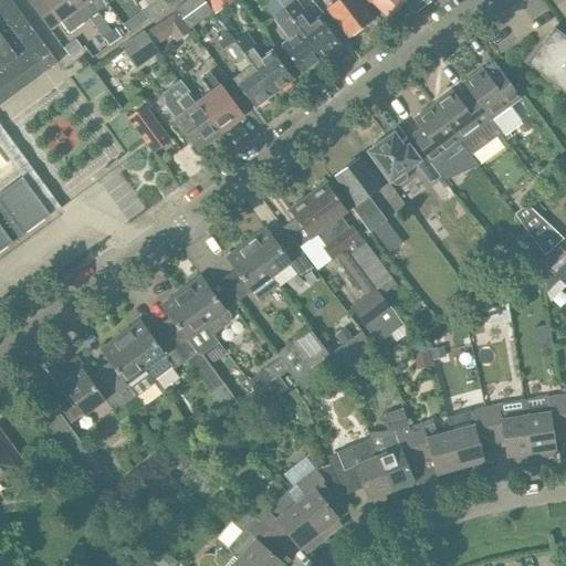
[(0,0),(0,104),(58,62),(11,0),(0,0)]
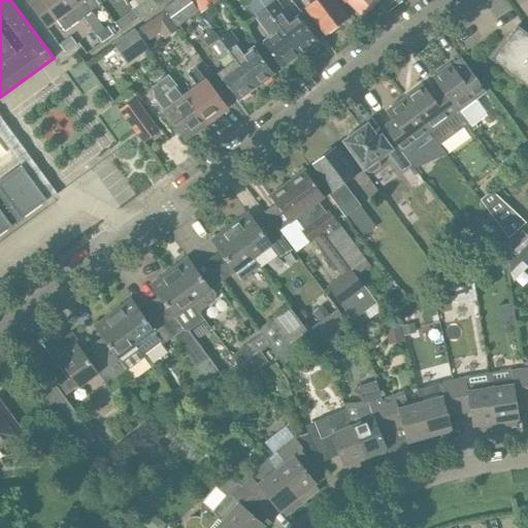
[(84,18),(70,0),(26,0),(46,28),(57,21),(65,31),(84,18)]
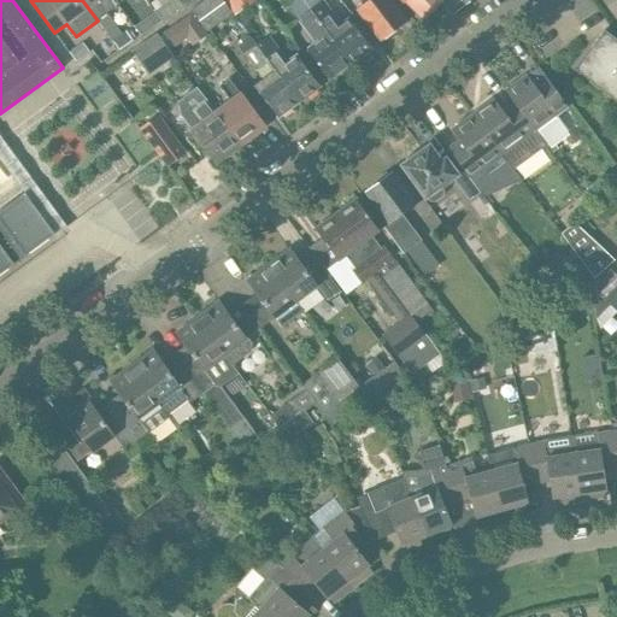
[(118,5),(115,0),(82,0),(98,21),(118,5)]
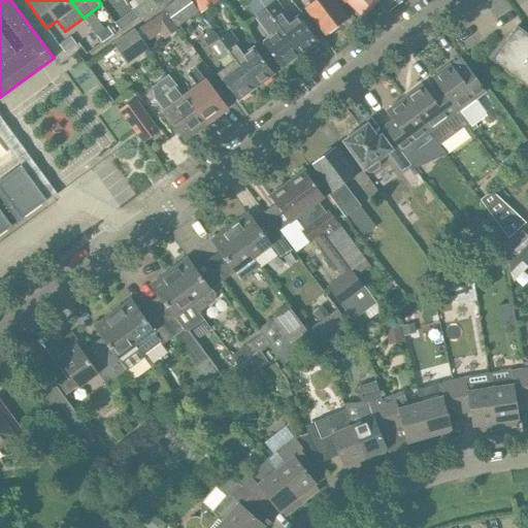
[(158,5),(154,0),(146,0),(133,9),(138,18),(158,5)]
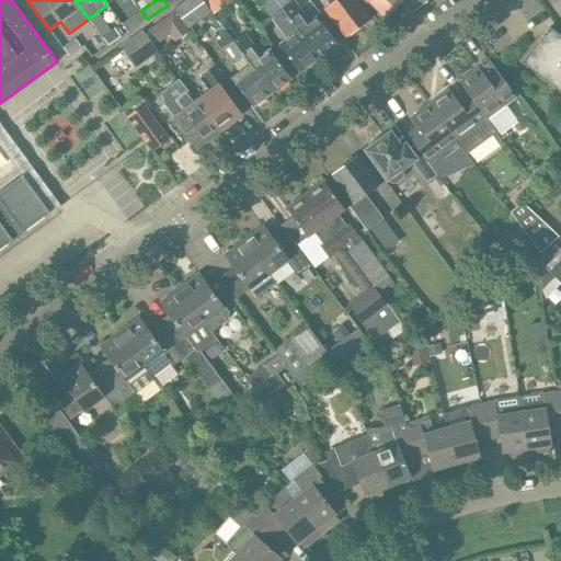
[(190,29),(210,12),(201,0),(185,0),(174,9),(190,29)]
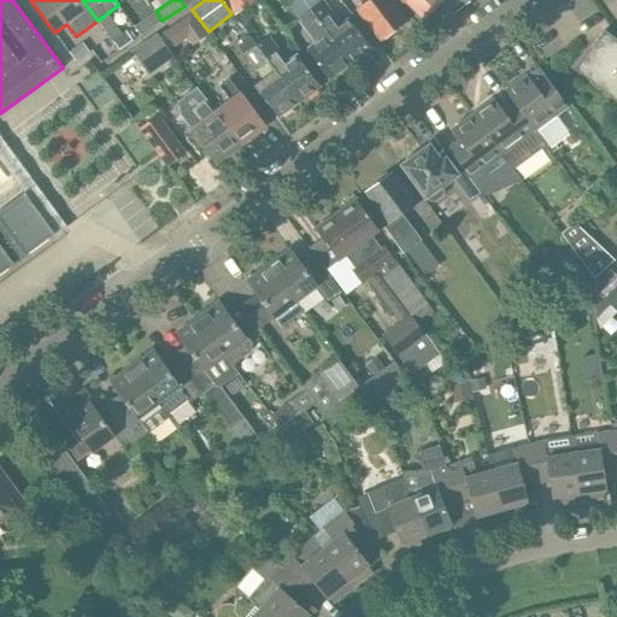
[(221,0),(231,13),(234,17),(254,0),(221,0)]
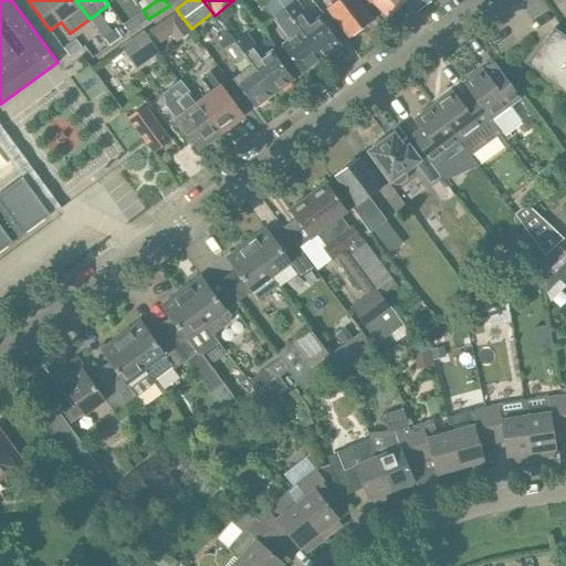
[(302,73),(320,60),(281,10),(272,0),(271,0),(268,3),(266,9),(289,39),(281,44),(302,73)]
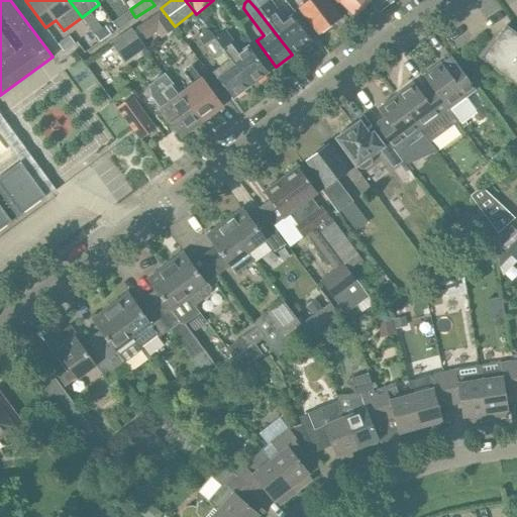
[(248,0),(256,9),(292,55),(311,40),(292,14),(285,19),(270,0),(248,0)]
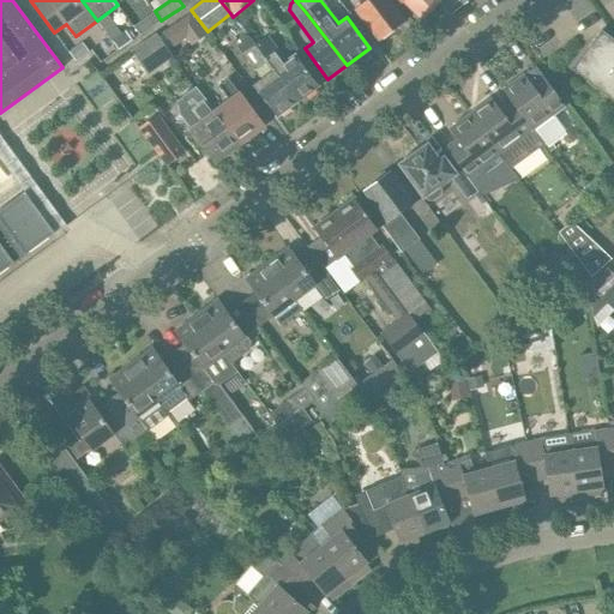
[(365,0),(355,7),(365,22),(379,41),(405,22),(391,2),(389,0),(365,0)]
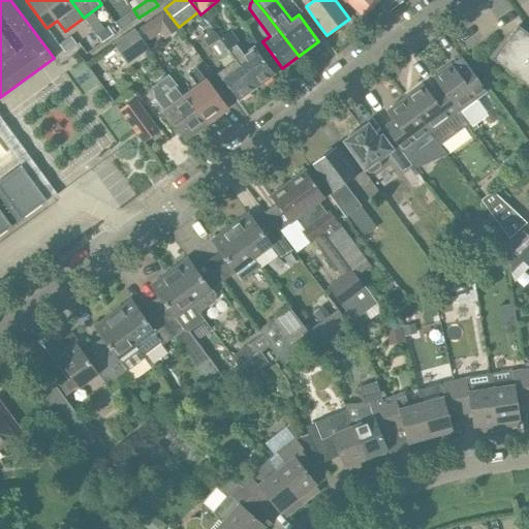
[(347,0),(347,1),(364,18),(381,0),(380,0),(347,0)]
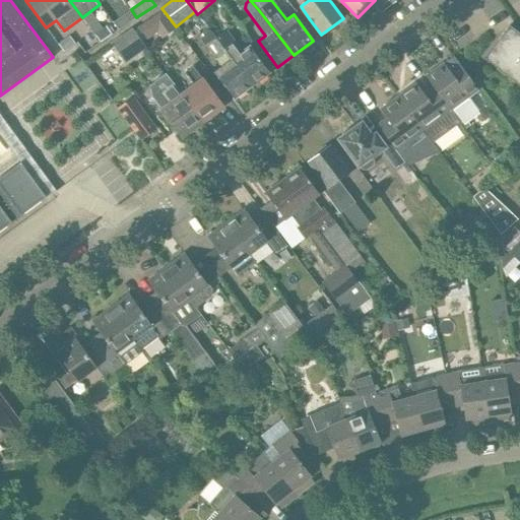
[(166,16),(161,11),(137,27),(145,41),(158,33),(161,38),(175,28),(166,16)]
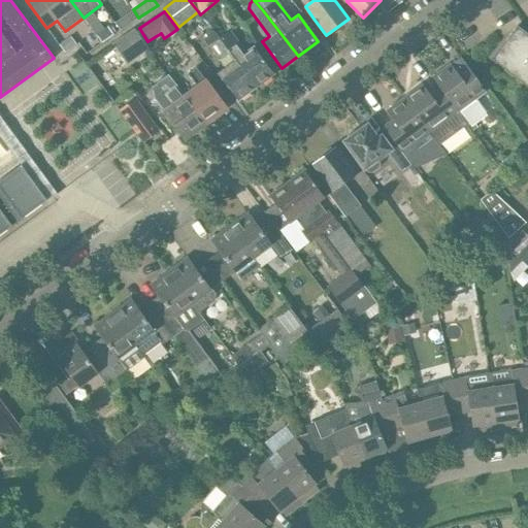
[(126,17),(121,15),(113,21),(121,31),(130,24),(126,17)]
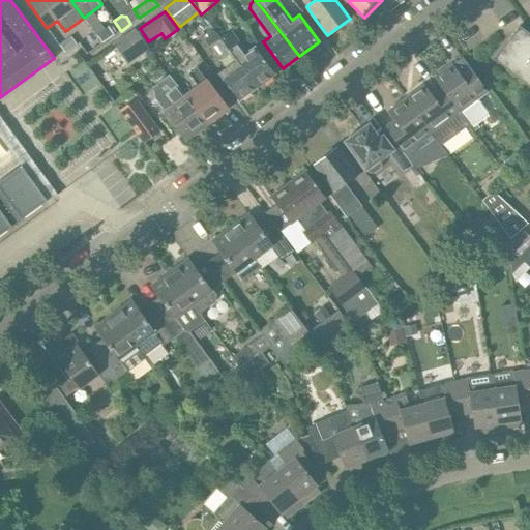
[(109,26),(96,35),(102,43),(115,35),(109,26)]
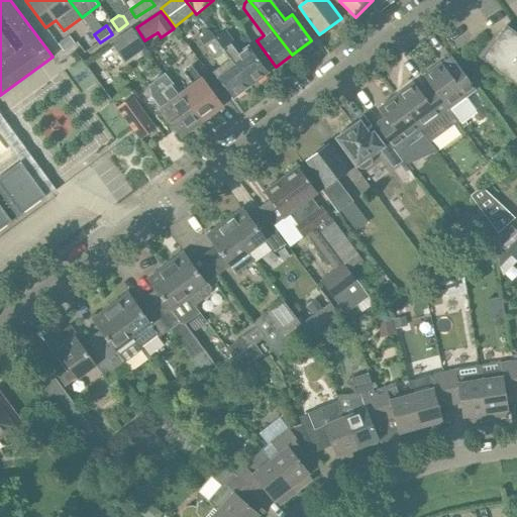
[(516,32),(506,25),(481,58),(516,85),(516,32)]
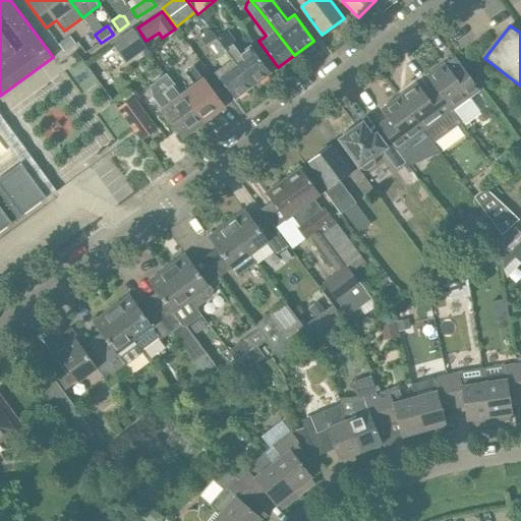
[(145,48),(130,27),(111,42),(125,62),(145,48)]
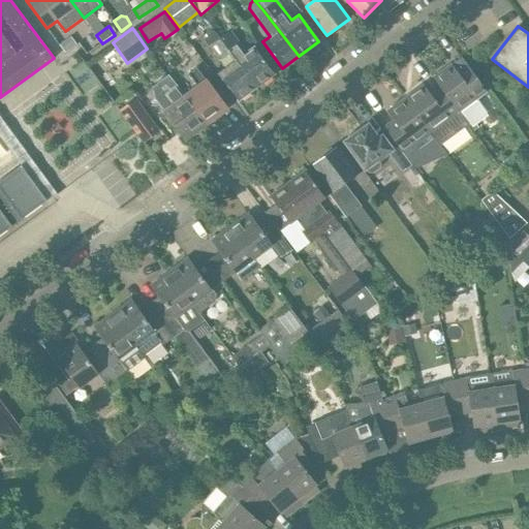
[(214,29),(213,31),(256,88),(275,73),(254,47),(246,53),(229,31),(225,33),(214,29)]
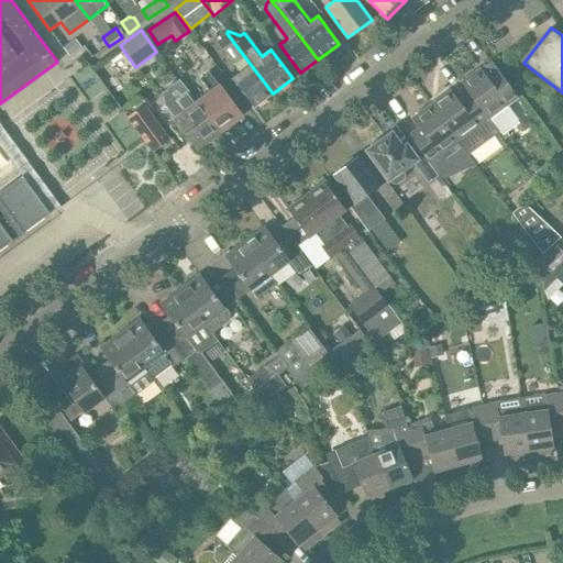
[(273,94),(227,33),(221,36),(222,41),(219,43),(222,48),(240,73),(232,78),(254,107),(273,94)]
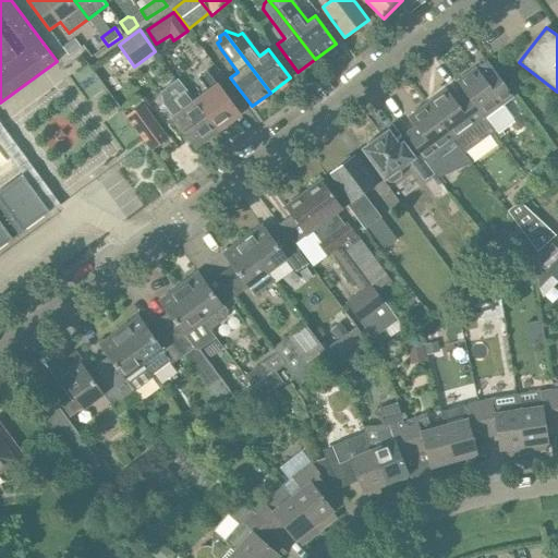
[(75,38),(63,47),(70,55),(81,46),(75,38)]
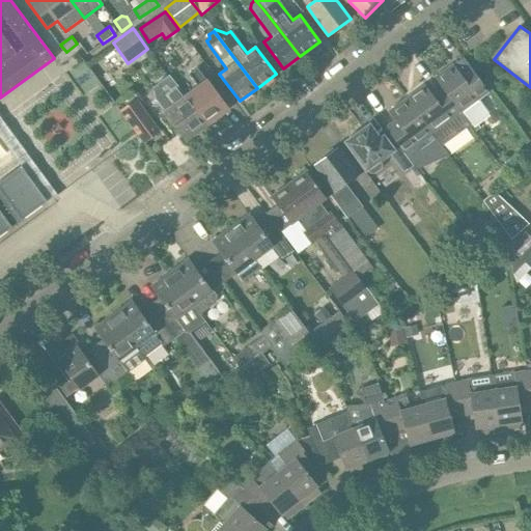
[(453,63),(435,78),(441,86),(462,113),(470,124),(487,111),(479,100),(490,92),(482,83),(470,65),(459,73),(453,63)]
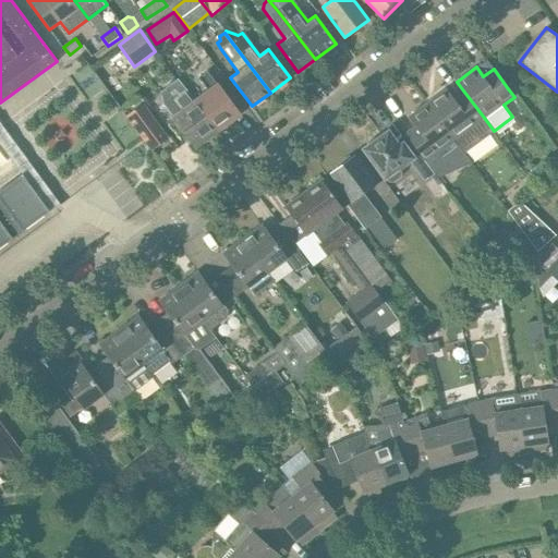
[(194,102),(217,132),(241,114),(218,84),(216,85),(206,72),(197,79),(207,92),(194,102)]
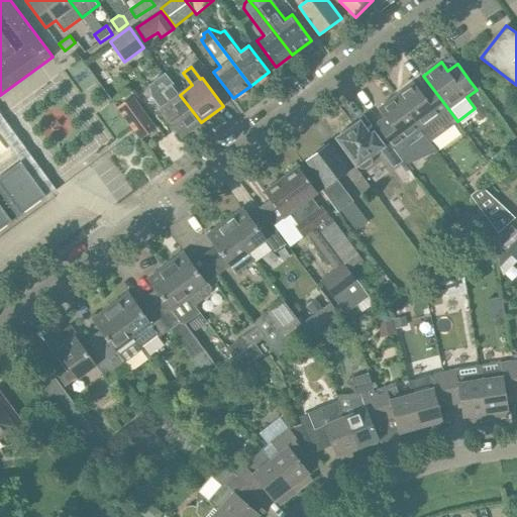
[(154,94),(151,96),(161,109),(160,109),(181,137),(201,122),(180,95),(171,82),(154,94)]
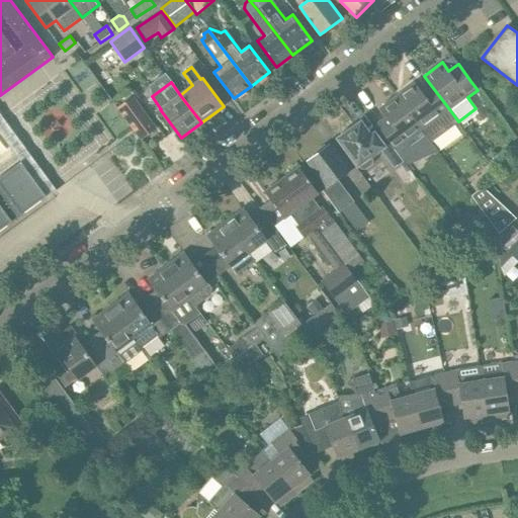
[(415,83),(397,96),(431,143),(432,142),(459,121),(458,121),(450,110),(430,84),(421,91),(415,83)]
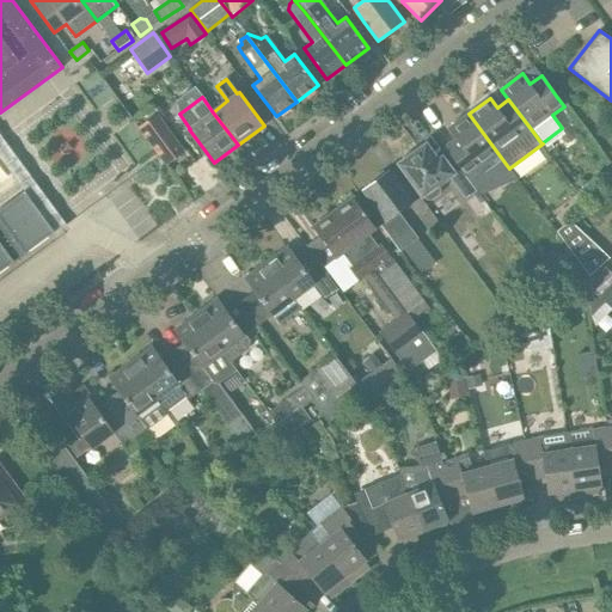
[(456,139),(445,147),(448,153),(459,166),(467,178),(477,191),(487,184),(490,189),(514,172),(510,167),(509,169),(469,114),(448,129),(456,139)]
